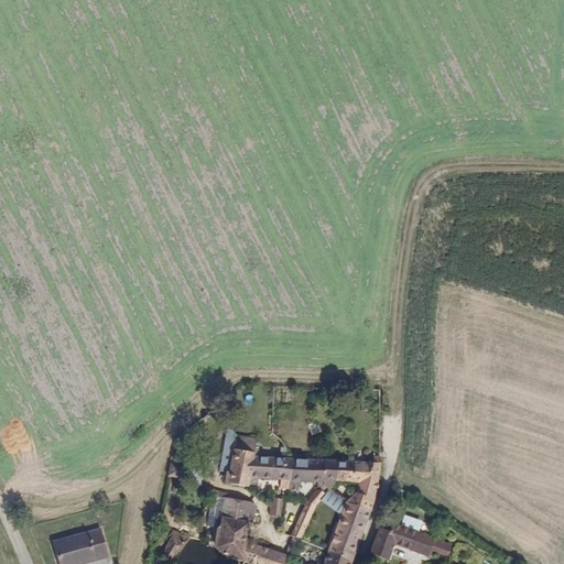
[(235,449),(236,437),(237,433),(225,432),(224,448),(235,449)]
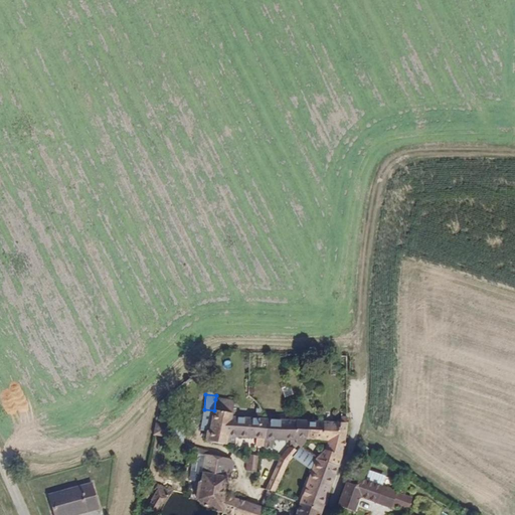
[(268,439),(267,418),(233,416),(235,401),(215,399),(214,410),(210,432),(230,434),(268,439)]
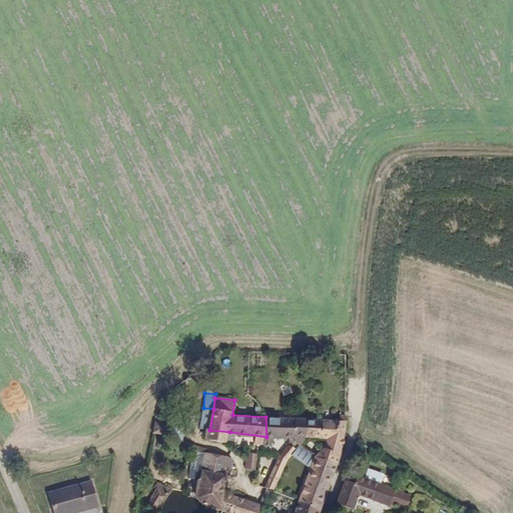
[(209,430),(213,409),(203,408),(200,428),(209,430)]
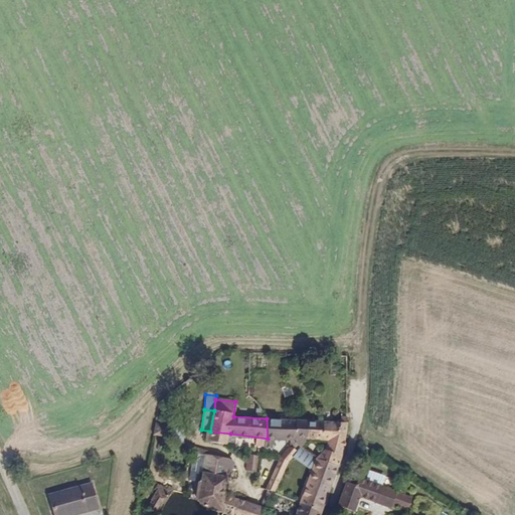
[(326,497),(345,443),(345,413),(338,414),(337,418),(322,418),(322,432),(309,431),(307,440),(326,441),(324,450),(314,461),(296,514),(317,514),(320,507),(324,505),(326,502),(326,497)]
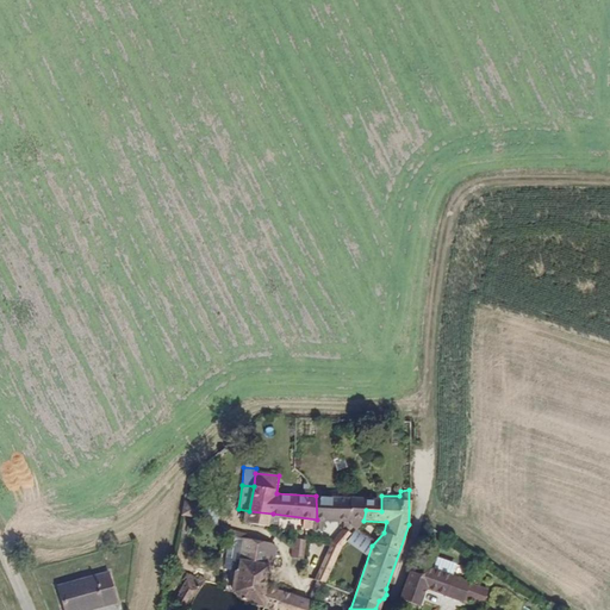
[(363,521),(366,510),(381,511),(381,496),(316,496),(317,520),(319,531),(328,531),(328,522),(343,522),(343,526),(354,531),(363,521)]
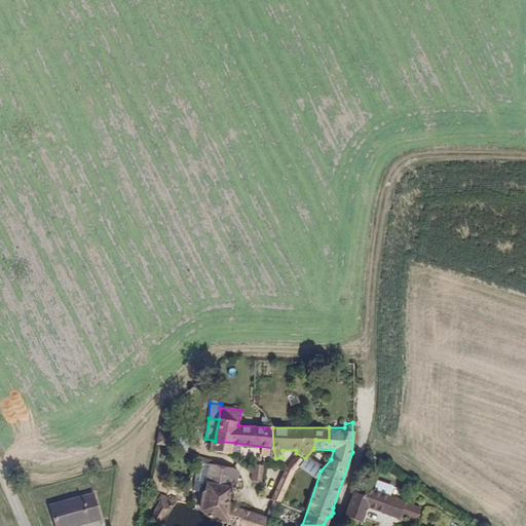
[(180,451),(188,451),(189,437),(181,437),(180,451)]
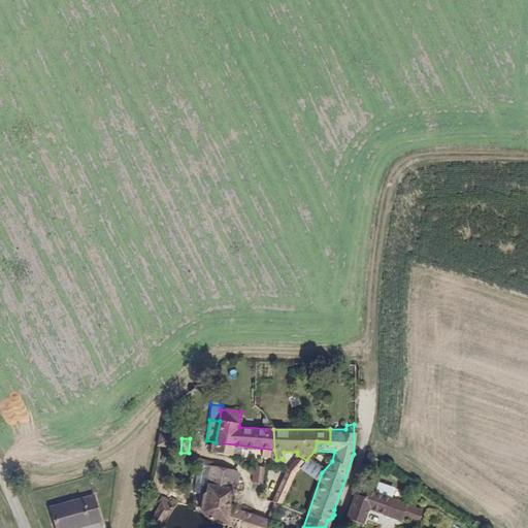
[(235,454),(236,444),(216,442),(215,451),(235,454)]
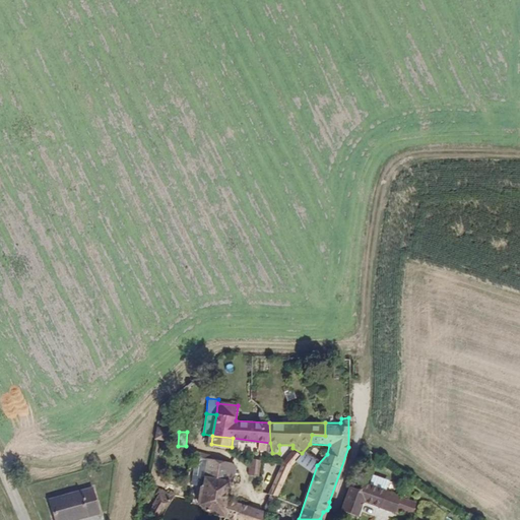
[(294,464),(302,453),(293,448),(293,452),(289,461),(273,494),(278,496),(283,482),(294,464)]
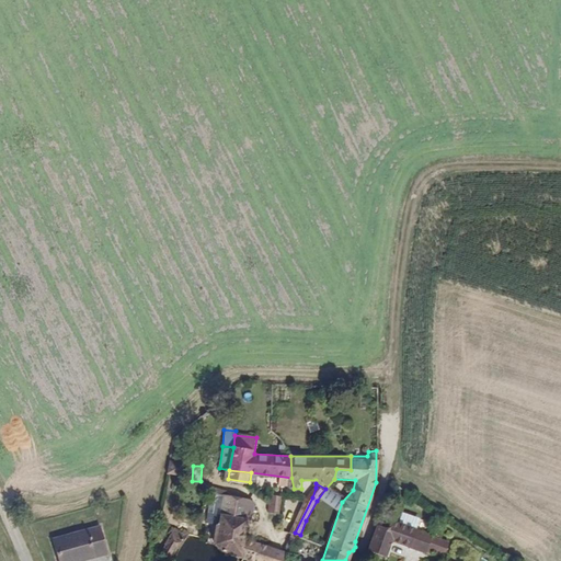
[(252,516),(255,501),(220,491),(218,492),(214,510),(221,512),(218,528),(244,535),(248,517),(252,516)]
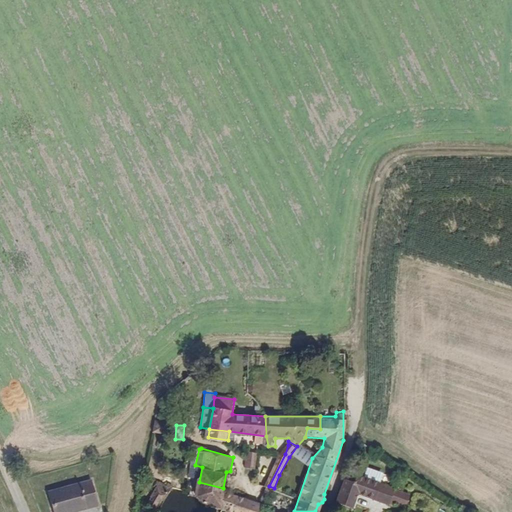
[(255,469),(258,453),(246,452),(244,467),(255,469)]
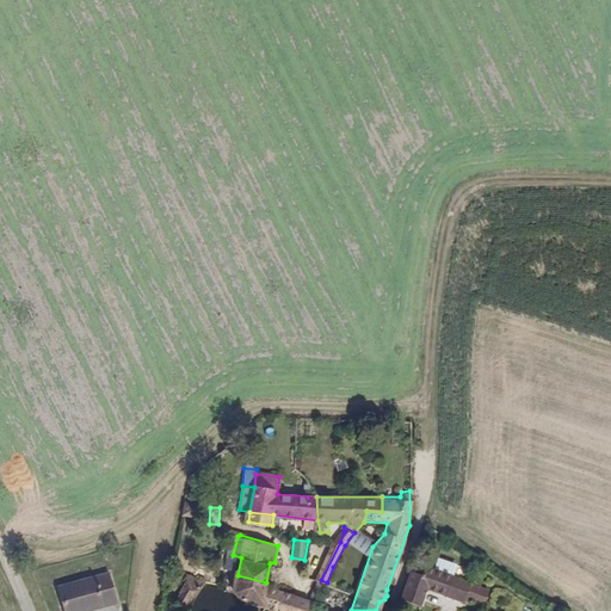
[(470,582),(452,576),(456,568),(454,567),(440,562),(439,563),(437,572),(424,567),(420,576),(413,574),(403,599),(420,605),(427,587),(464,600),(466,596),(474,598),(477,586),(473,584),(470,582)]
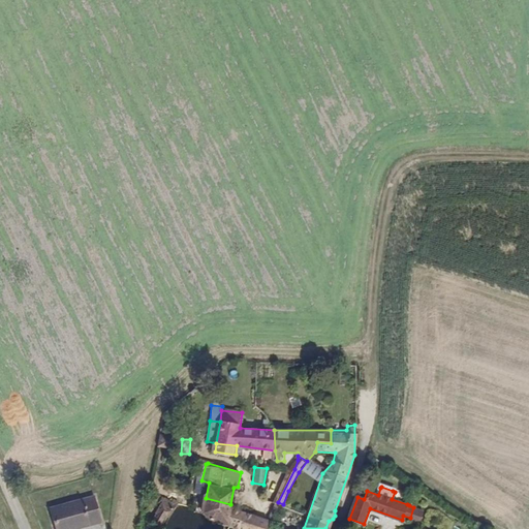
[(70,528),(102,520),(95,495),(51,508),(57,528),(70,528)]
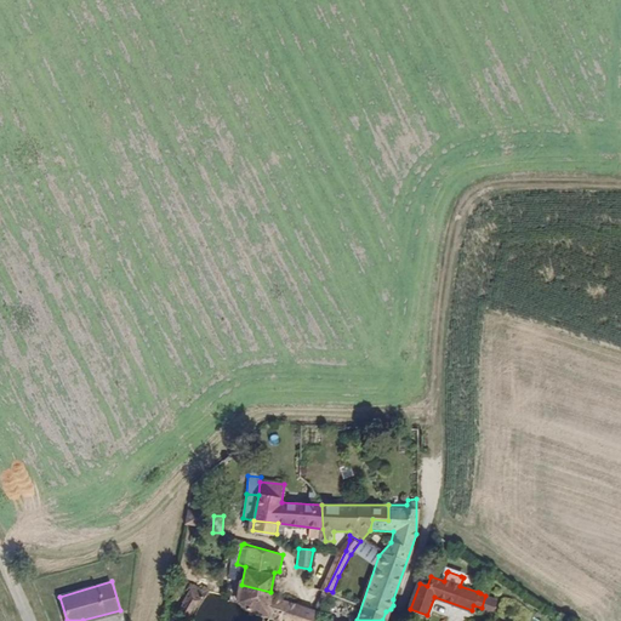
[(266,619),(271,592),(241,585),(237,603),(243,611),(266,619)]
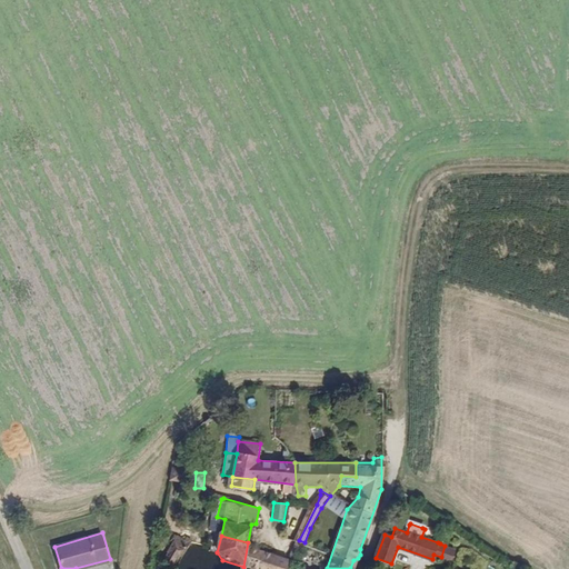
[(166,557),(176,541),(172,539),(162,555),(166,557)]
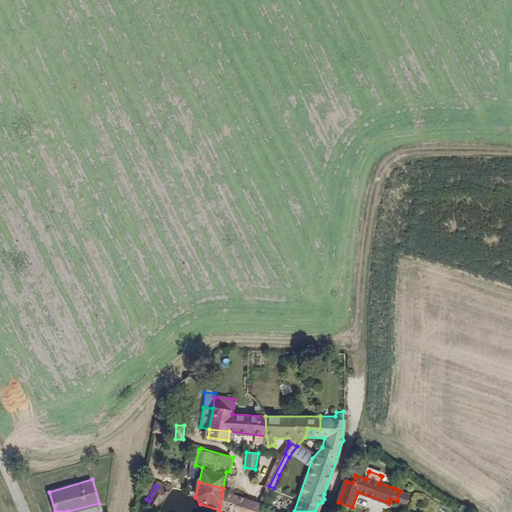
[(158,506),(167,492),(158,487),(149,501),(158,506)]
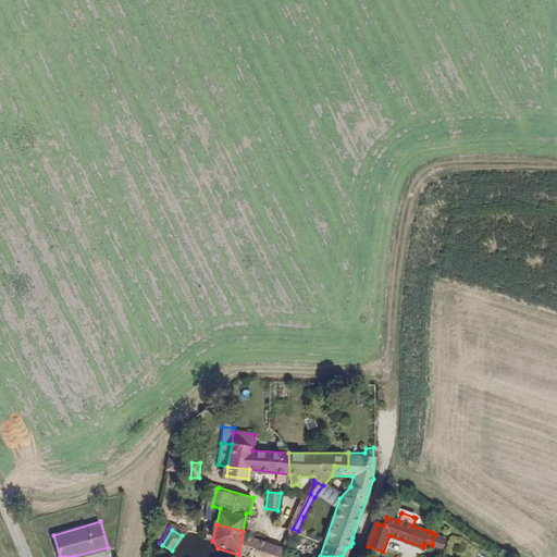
[(246,556),(256,556),(261,536),(243,531),(238,555),(246,556)]
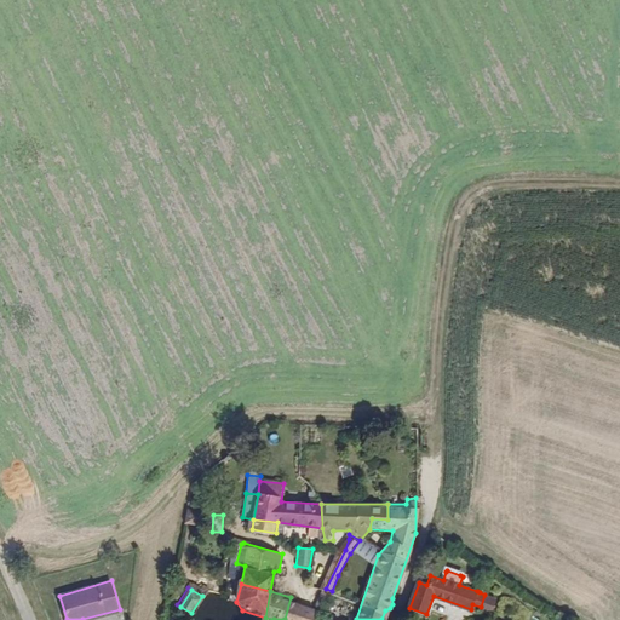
[(489,610),(494,597),(484,595),(481,607),(489,610)]
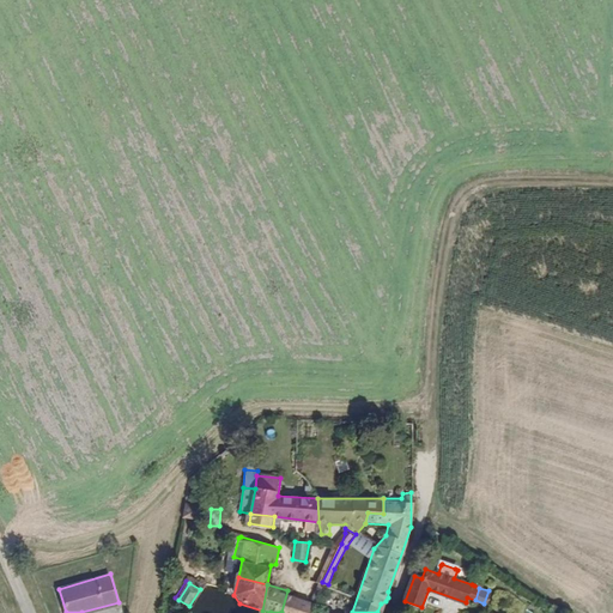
[(291,612),(298,594),(287,590),(281,612),(291,612)]
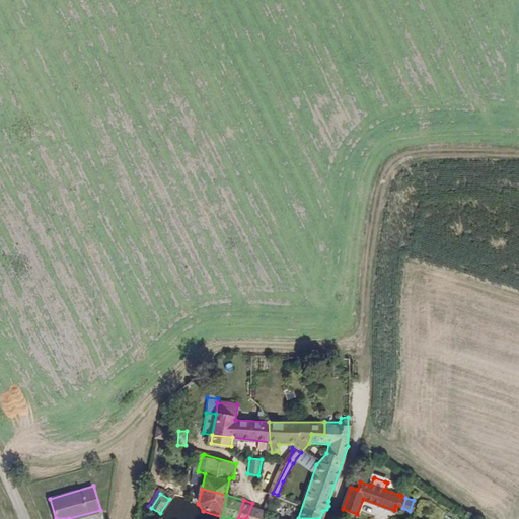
[(257,518),(260,516),(263,506),(252,503),(246,518),(257,518)]
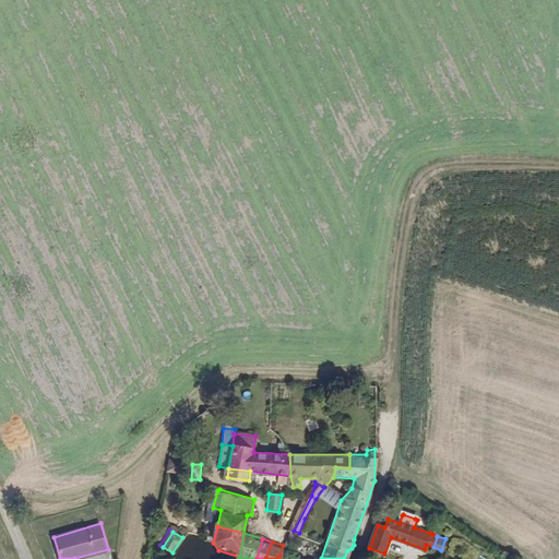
[(285,558),(290,549),(283,545),(280,556),(285,558)]
